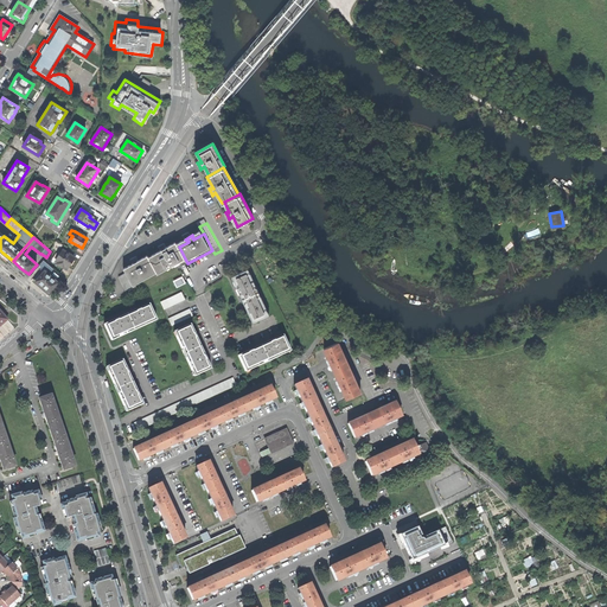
[(161,253),(151,260),(158,273),(159,275),(186,261),(179,247),(178,244),(166,250),(166,249),(165,247),(161,248),(159,250),(160,253),(161,251),(161,253)]
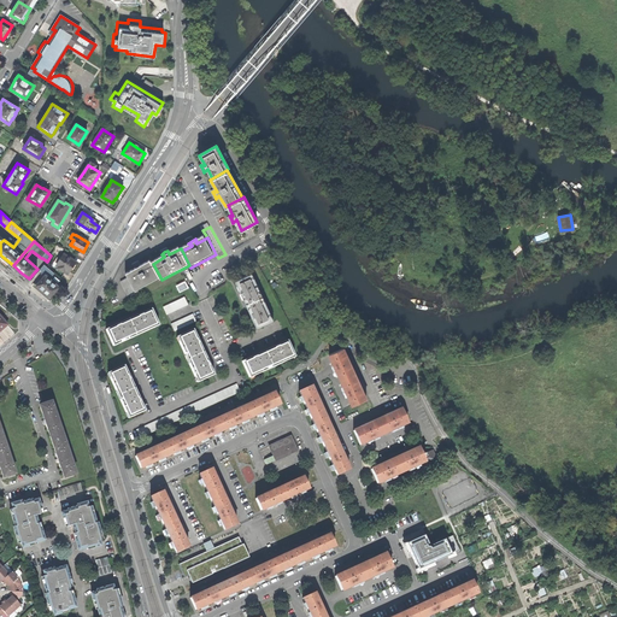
[(77,262),(64,253),(60,259),(58,258),(54,262),(57,264),(57,265),(59,266),(58,269),(68,275),(72,269),(77,262)]
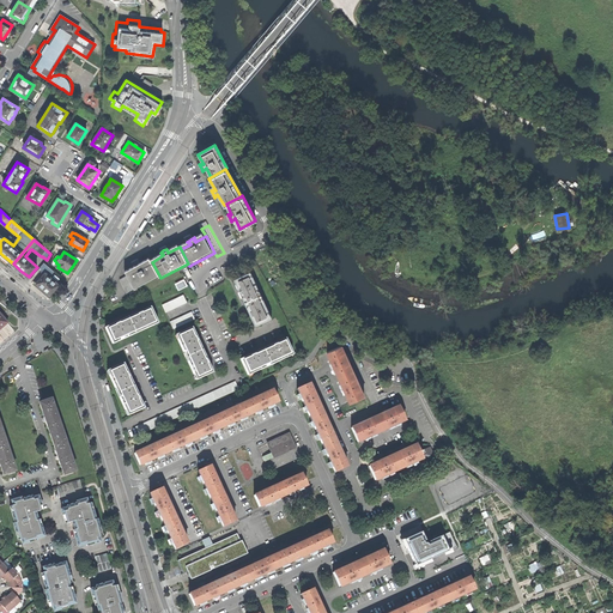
[(129,295),(137,291),(135,290),(159,275),(152,262),(151,260),(141,265),(140,263),(141,263),(140,261),(137,262),(133,265),(135,267),(137,266),(137,267),(126,273),(128,278),(122,281),(129,295)]
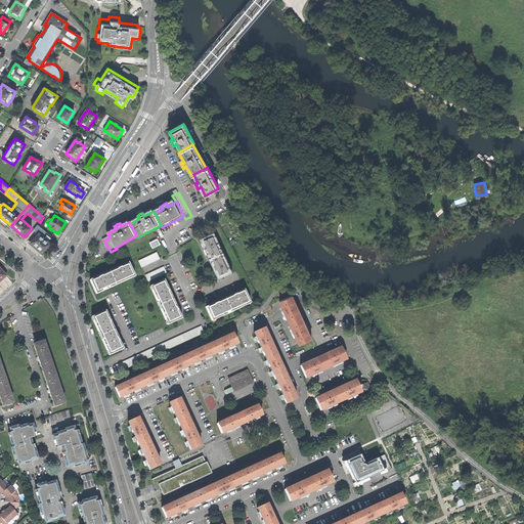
[(37,251),(43,256),(48,250),(50,248),(48,247),(50,244),(43,236),(46,232),(38,225),(34,231),(38,235),(34,239),(32,238),(29,243),(37,251)]
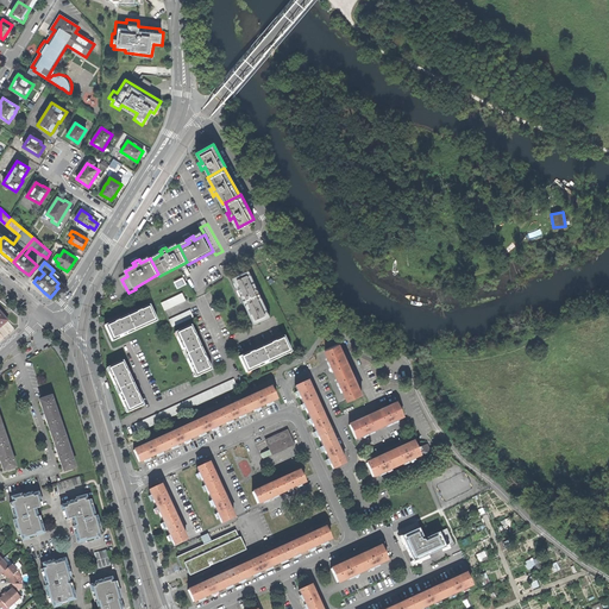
[(253,324),(270,316),(249,270),(232,278),(237,288),(248,312),(253,324)]
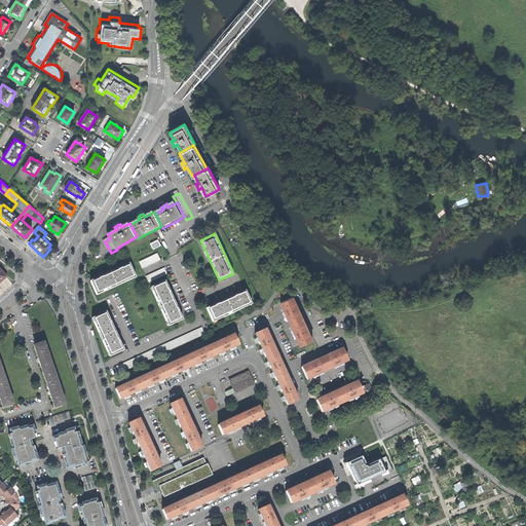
[(154,250),(161,246),(158,241),(152,245),(154,250)]
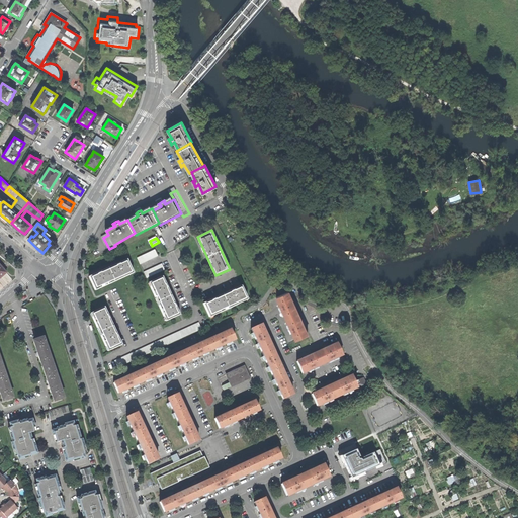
[(99,273),(89,277),(95,290),(134,273),(127,260),(117,264),(99,273)]
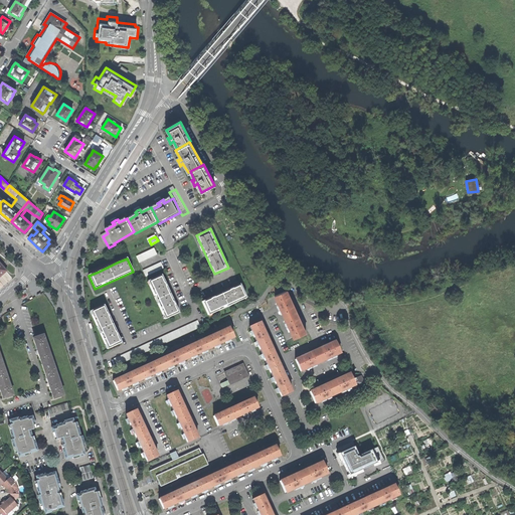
[(161,276),(148,282),(165,319),(179,313),(174,303),(166,285),(161,276)]
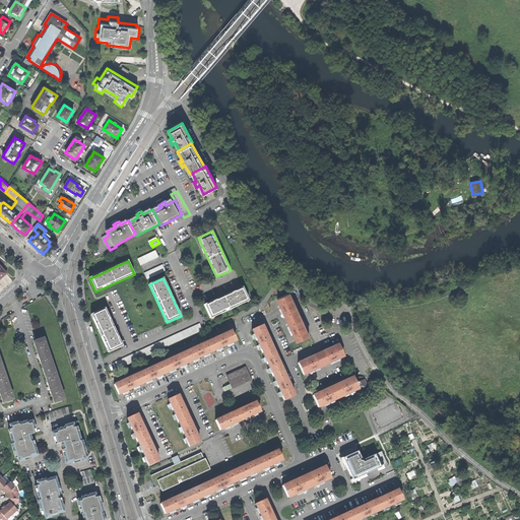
[(210,318),(248,301),(243,288),(234,294),(214,302),(205,306),(210,318)]
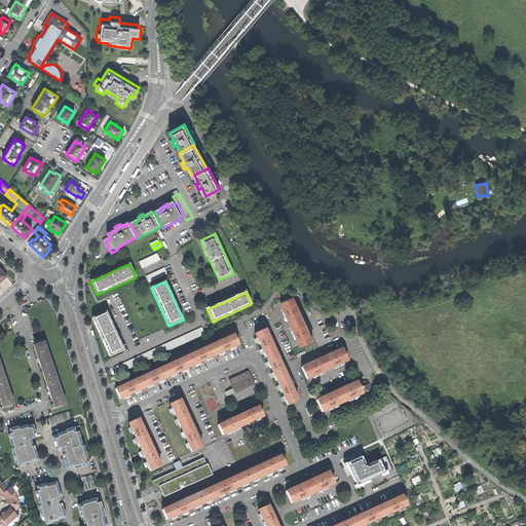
[(279,303),(290,324),(302,317),(298,309),(297,307),(297,306),(296,306),(292,297),(279,303)]
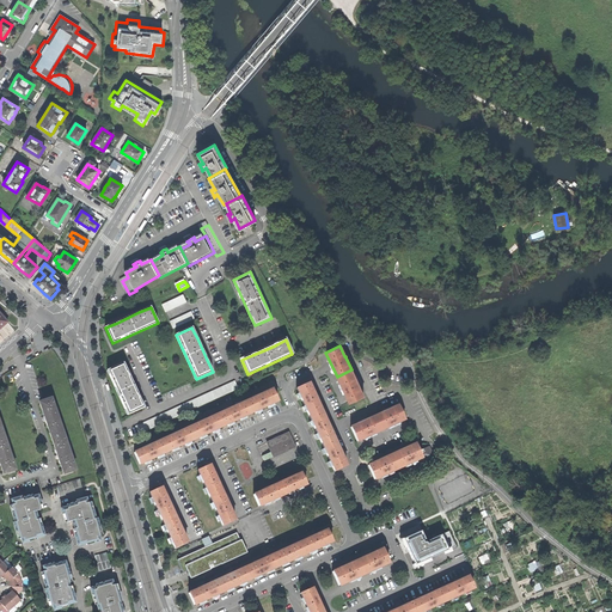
[(128,415),(144,408),(139,396),(128,373),(123,363),(108,371),(128,415)]
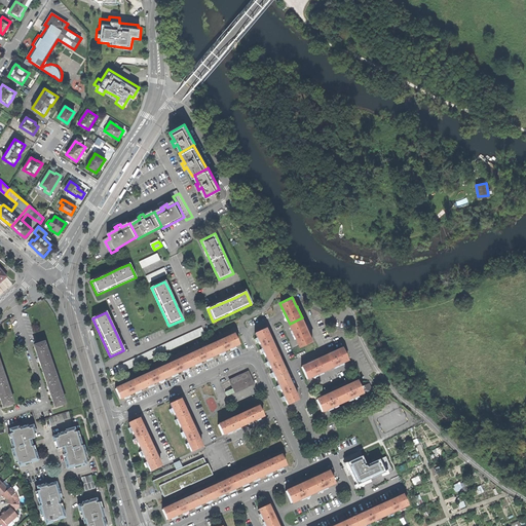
[(300,345),(312,340),(307,331),(308,330),(308,329),(307,328),(306,328),(302,317),(290,324),(300,345)]
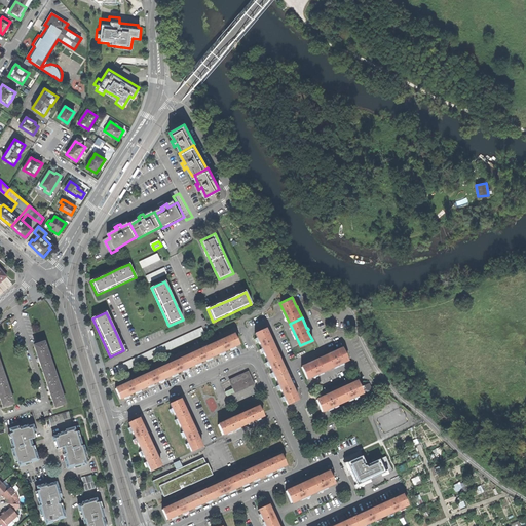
[(265,330),(255,334),(266,358),(275,353),(270,341),(265,330)]
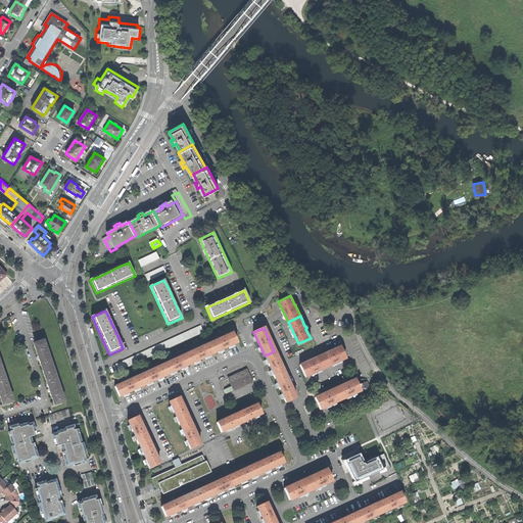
[(219,339),(208,344),(214,354),(237,343),(233,333),(219,339)]
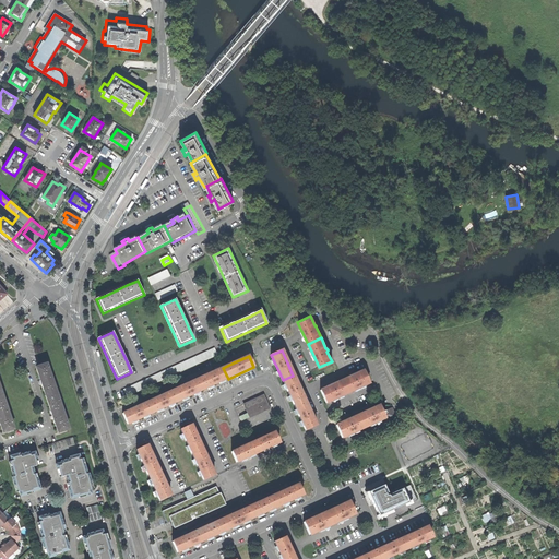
[(42,385),(43,384),(45,390),(44,390),(47,401),(58,397),(47,365),(36,368),(38,375),(39,375),(42,381),(40,381),(40,383),(42,385)]
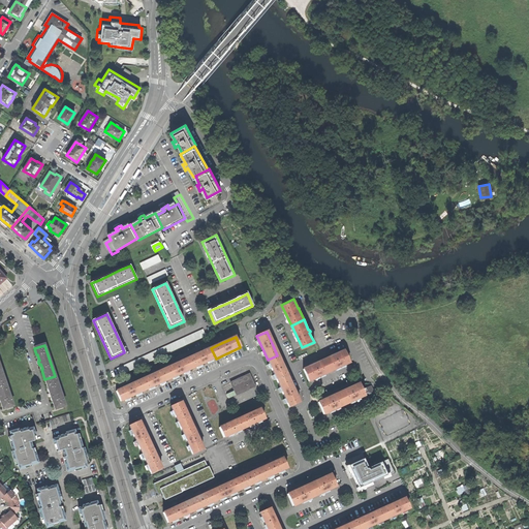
[(198,353),(187,359),(192,369),(216,359),(211,348),(198,353)]
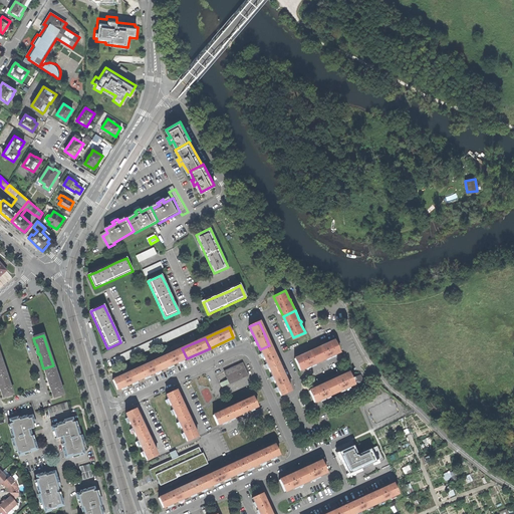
[(323,346),(314,350),(319,361),(339,352),(334,340),(326,345),(325,344),(324,344),(322,345),(323,346)]
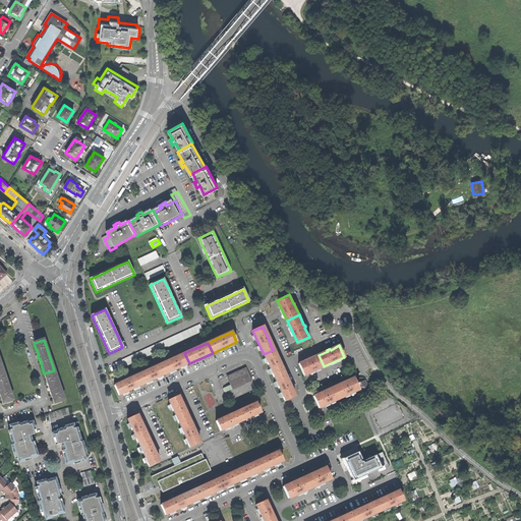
[(278,361),(273,350),(264,354),(274,379),(284,373),(278,361)]
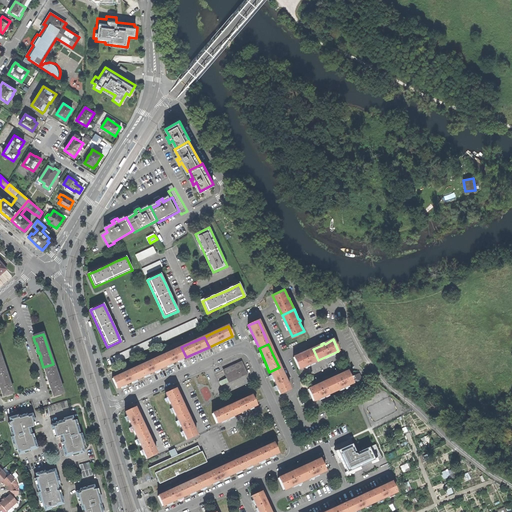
[(170,352),(158,358),(163,368),(186,357),(181,347),(170,352)]
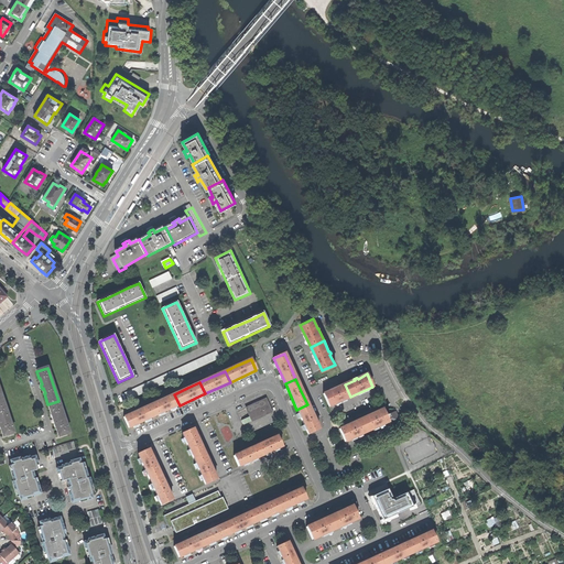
[(333,390),(323,394),(329,407),(350,397),(345,384),(336,388),(336,387),(334,388),(332,389),(333,390)]
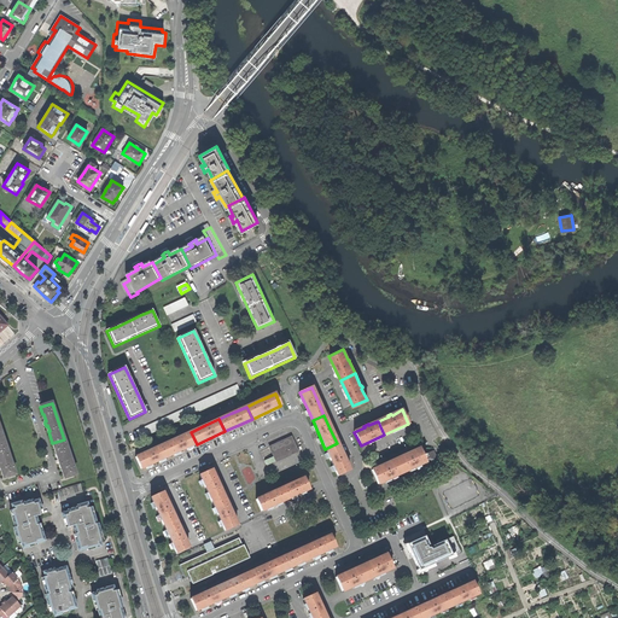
[(178,438),(163,444),(168,456),(197,444),(191,432),(178,438)]
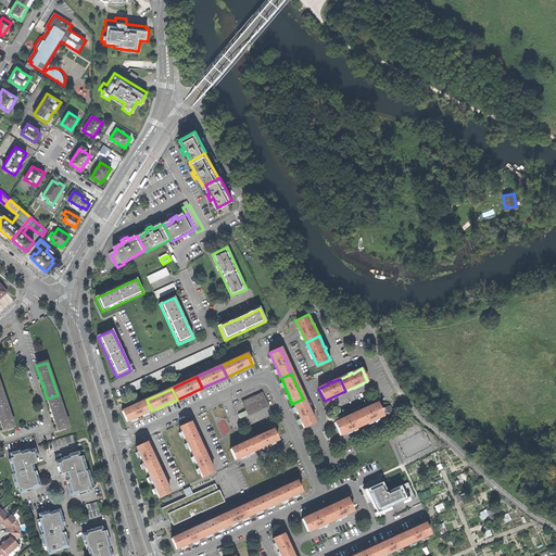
[(248,415),(267,406),(262,394),(250,399),(242,402),(248,415)]
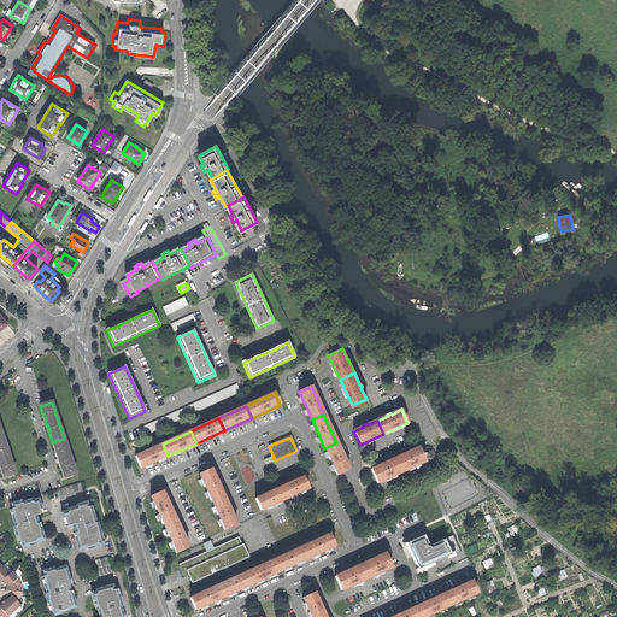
[(76,475),(64,439),(52,442),(56,453),(57,453),(59,458),(57,459),(58,462),(59,464),(60,463),(62,469),(64,479),(76,475)]
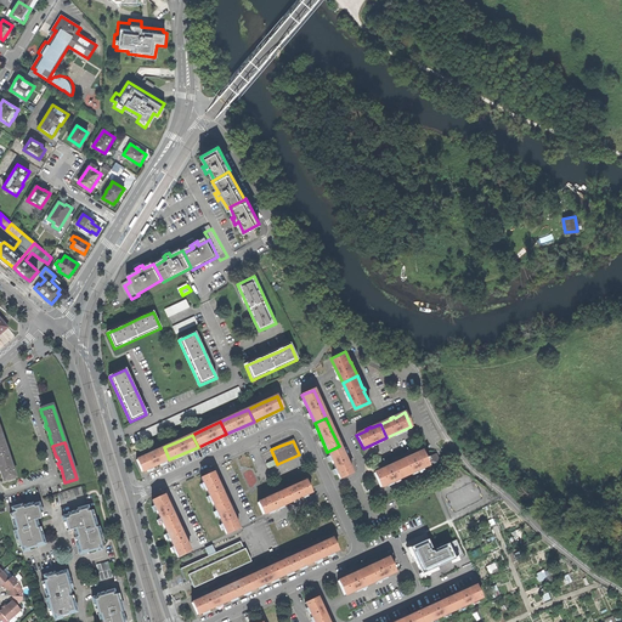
[(0,468),(1,473),(0,473),(4,482),(16,478),(5,445),(0,445),(0,468)]
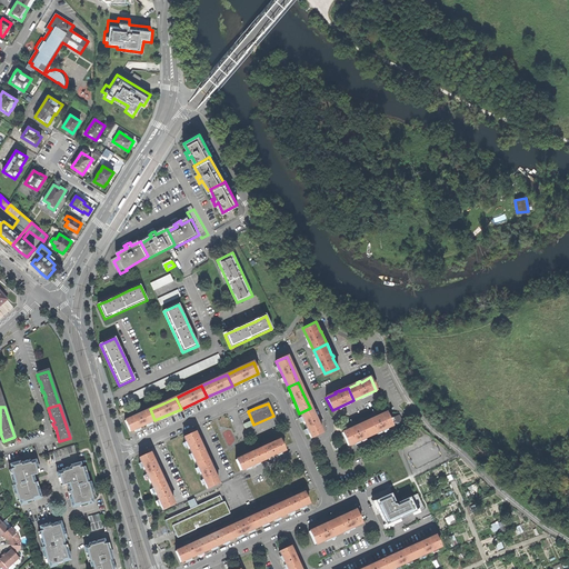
[(316,420),(310,408),(299,413),(311,439),(322,433),(316,420)]
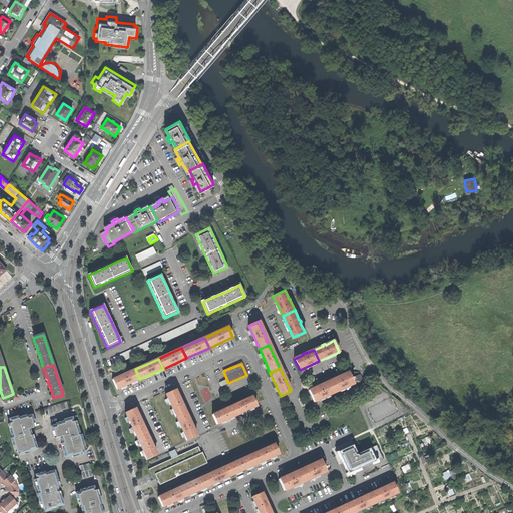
[(123,375),(112,380),(116,390),(139,379),(135,369),(123,375)]
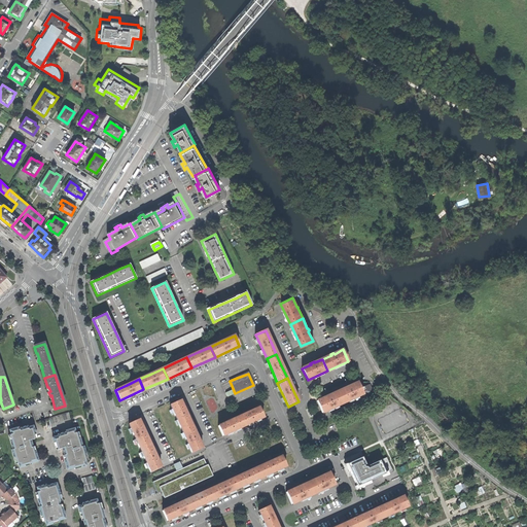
[(346,388),(338,392),(343,403),(363,394),(358,383),(349,387),(349,386),(347,387),(346,387),(346,388)]
